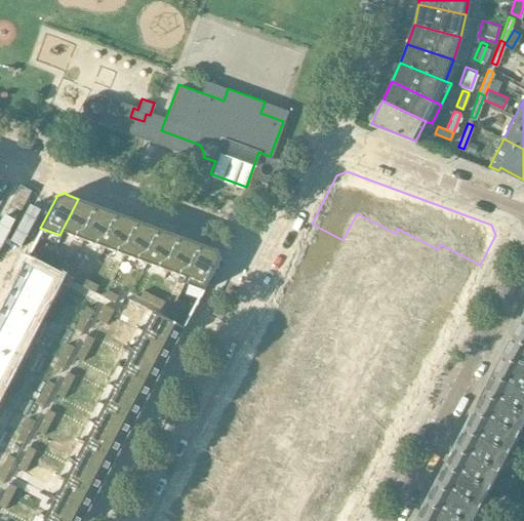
[(78,199),(59,235),(61,235),(63,231),(82,238),(99,206),(89,203),(90,201),(81,198),(80,199),(78,199)]
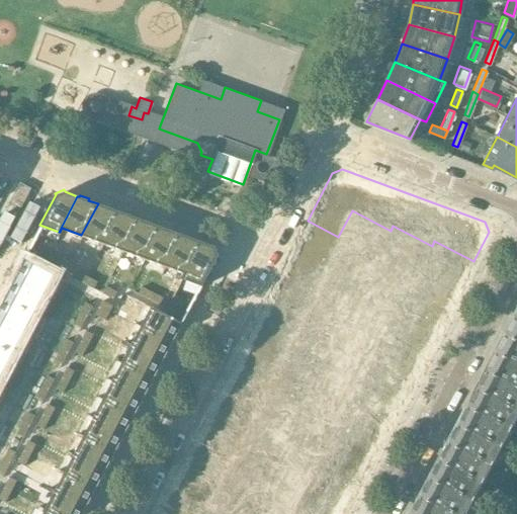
[(98,203),(81,235),(102,242),(118,211),(109,207),(109,206),(100,202),(100,204),(98,203)]
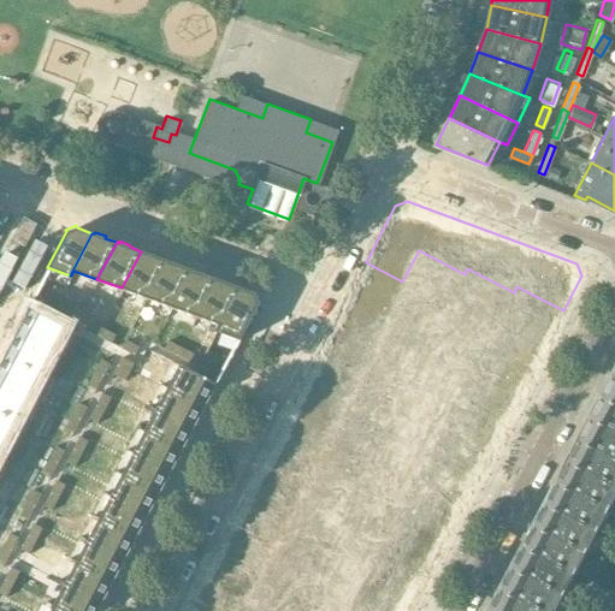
[(141,251),(122,288),(146,297),(165,260),(154,256),(155,254),(145,250),(143,251),(141,251)]
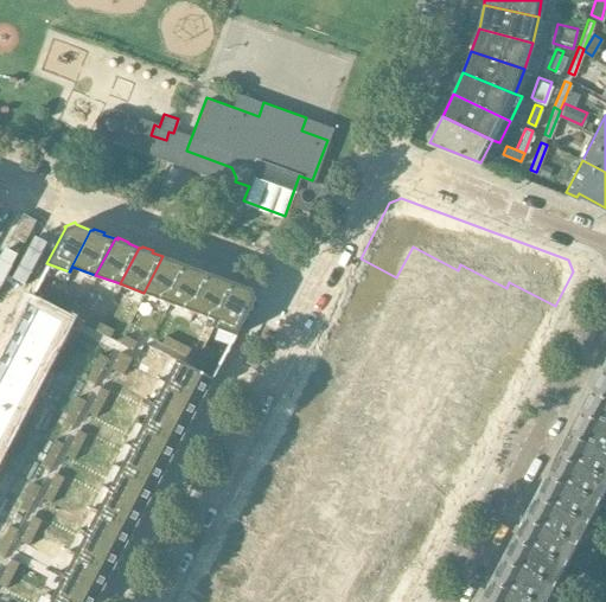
[(163,256),(144,293),(168,301),(187,266),(176,261),(177,260),(166,255),(165,257),(163,256)]
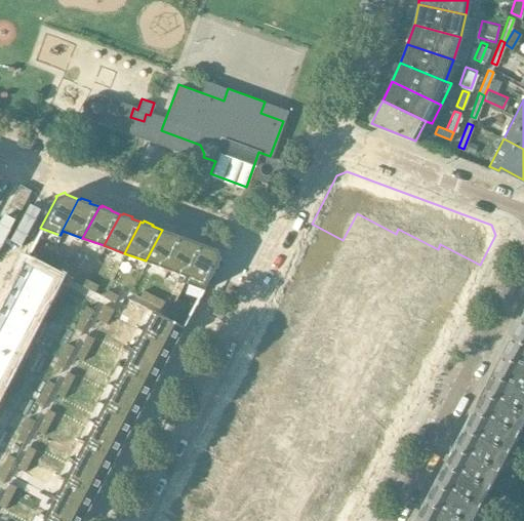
[(162,230),(146,261),(166,269),(183,237),(173,234),(174,232),(165,229),(164,230),(162,230)]
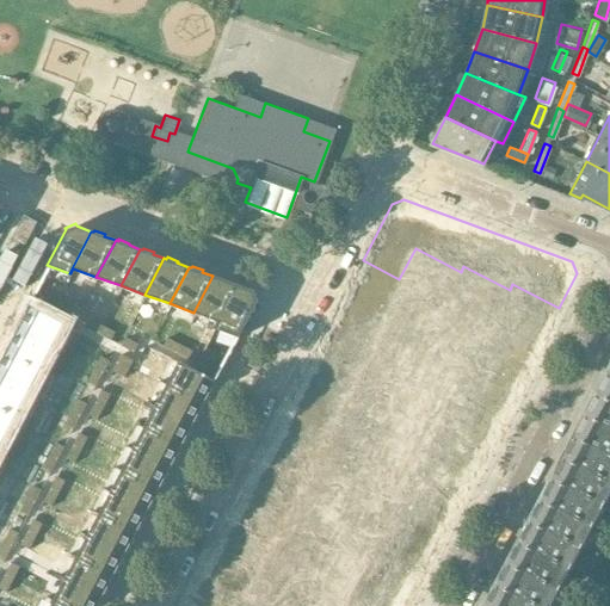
[(213,276),(193,313),(217,321),(214,327),(215,327),(238,285),(226,280),(227,279),(216,274),(215,277),(213,276)]
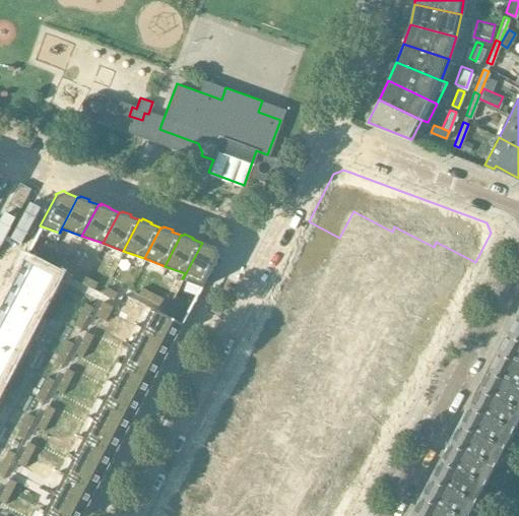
[(376,236),(373,243),(383,248),(387,241),(376,236)]
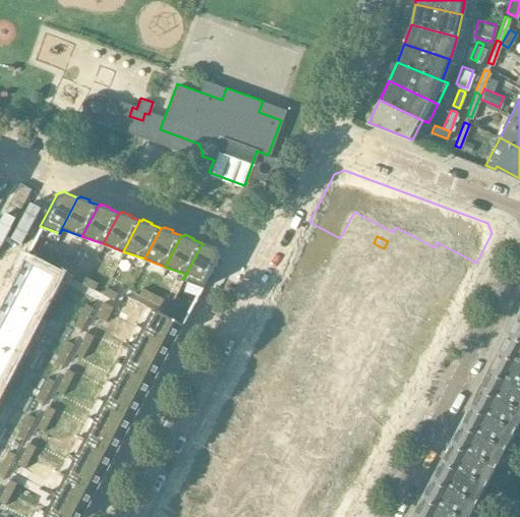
[(34,241),(27,253),(36,257),(42,245),(34,241)]
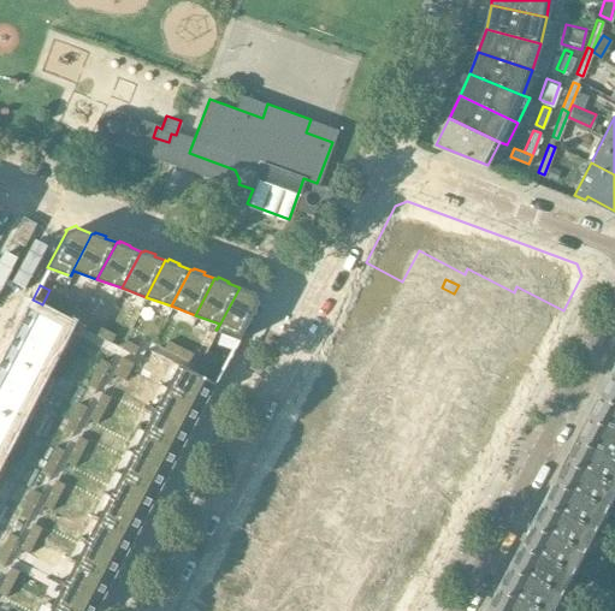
[(240,288),(217,330),(238,338),(258,303),(259,302),(255,291),(253,292),(240,288)]
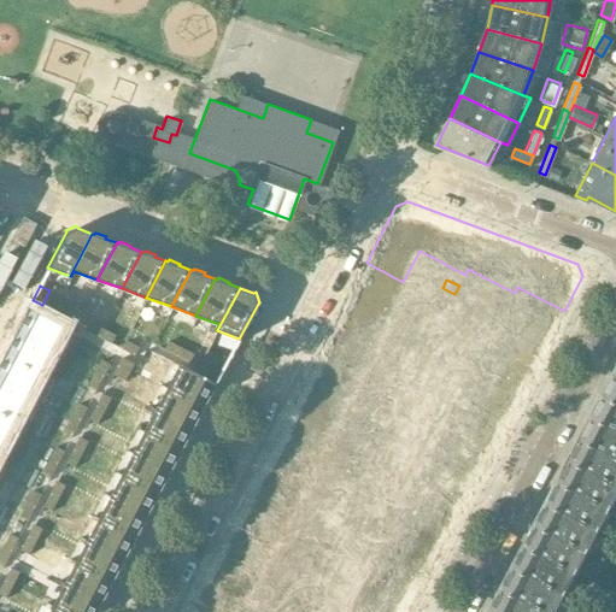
[(416,289),(412,298),(424,304),(429,295),(416,289)]
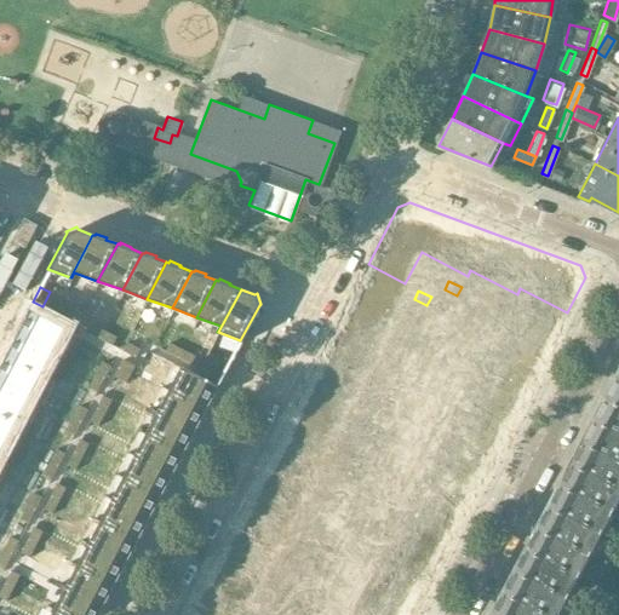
[(496,305),(491,314),(504,320),(508,311),(496,305)]
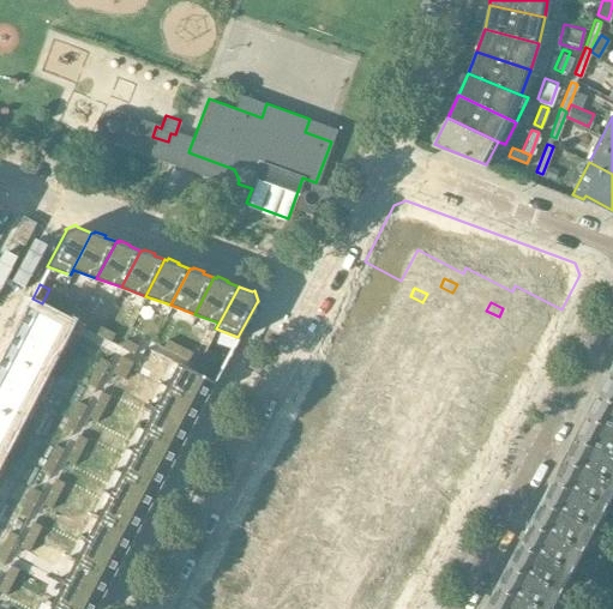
[(65,303),(60,313),(74,320),(79,312),(65,303)]
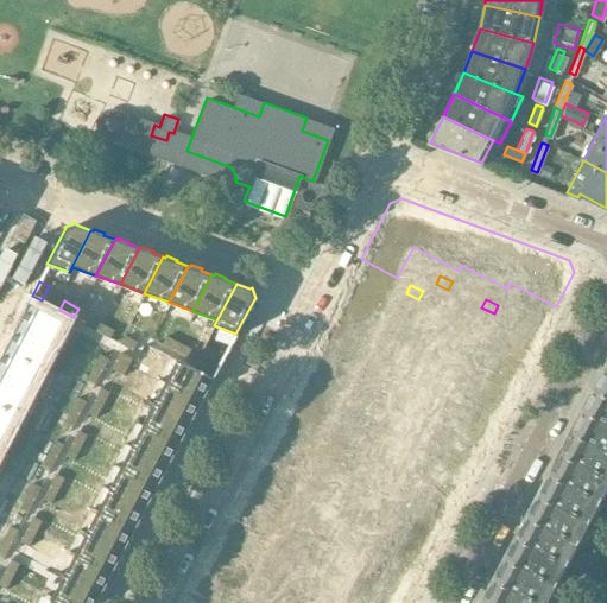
[(27,302),(16,324),(51,343),(63,321),(27,302)]
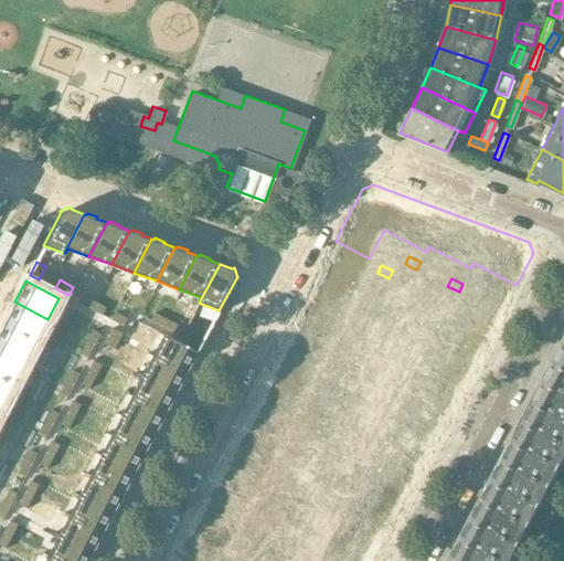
[(395,283),(384,304),(411,317),(422,296),(395,283)]
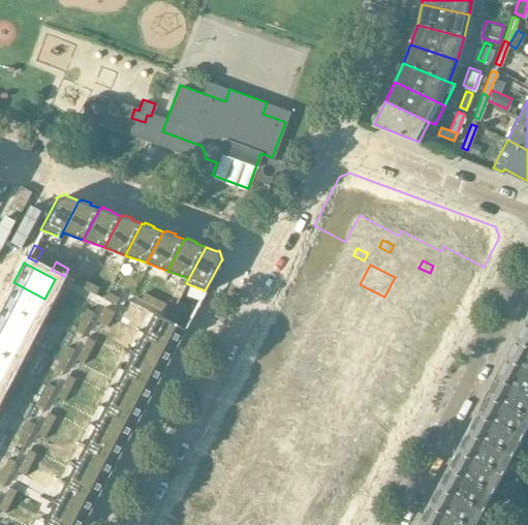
[(433,266),(430,273),(440,279),(444,272),(433,266)]
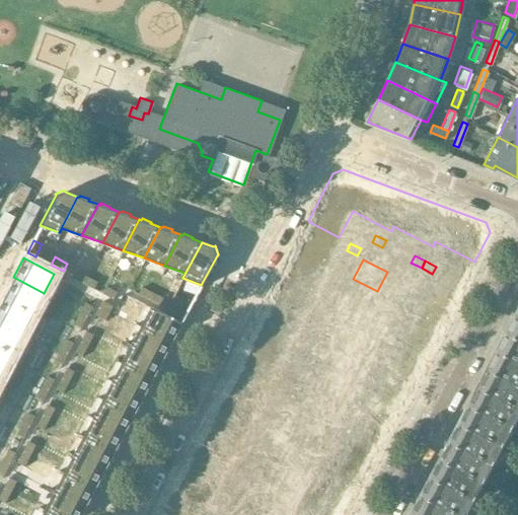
[(67,264),(63,271),(75,278),(79,270),(67,264)]
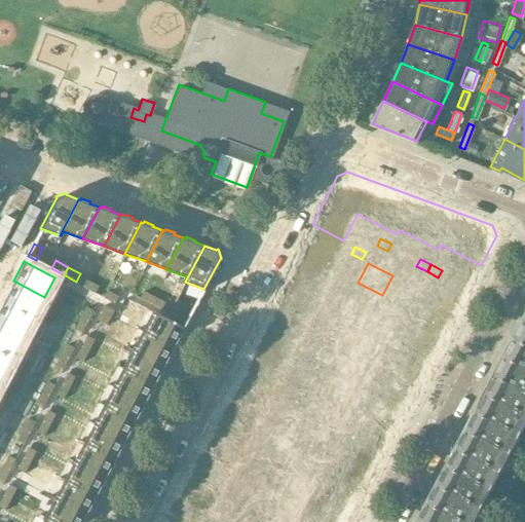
[(326,276),(322,284),(333,289),(336,282),(326,276)]
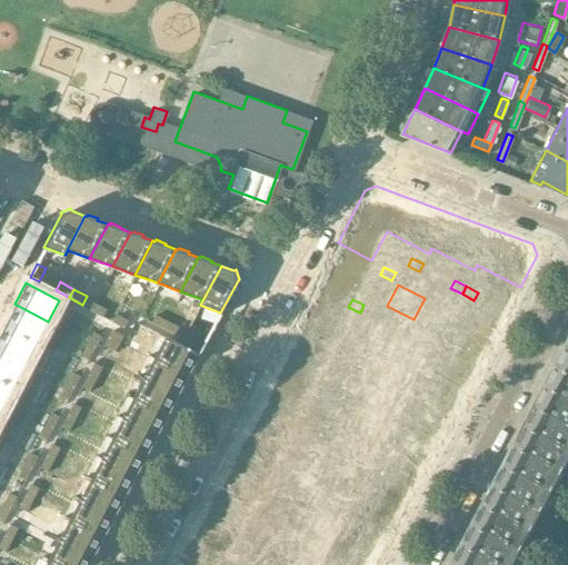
[(460,303),(447,329),(487,350),(501,324),(460,303)]
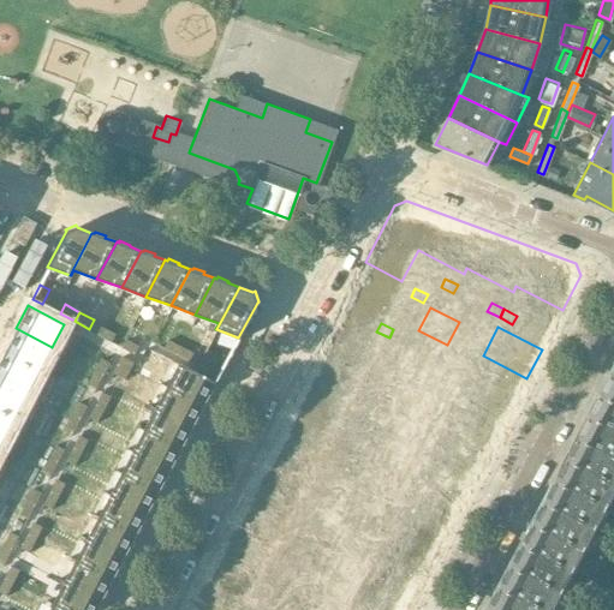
[(16,328),(5,350),(41,369),(52,347),(16,328)]
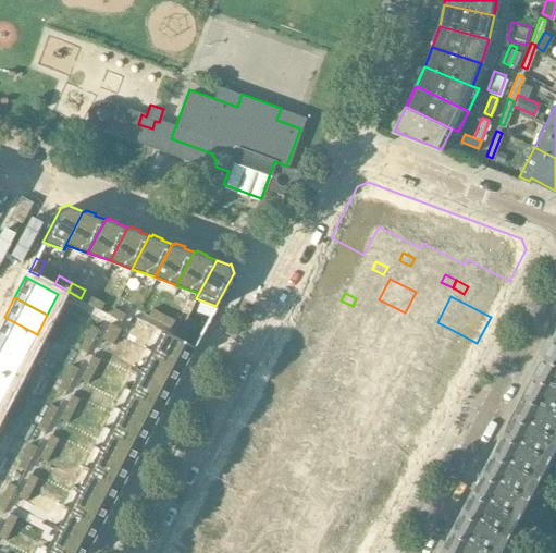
[(101,297),(96,306),(109,312),(114,304),(101,297)]
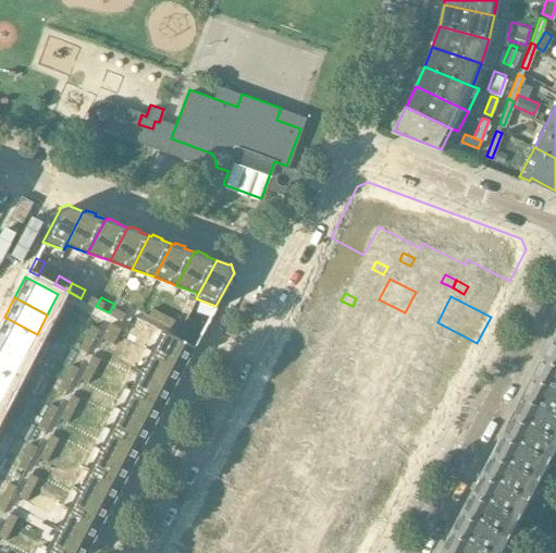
[(356,298),(353,306),(363,312),(368,305),(356,298)]
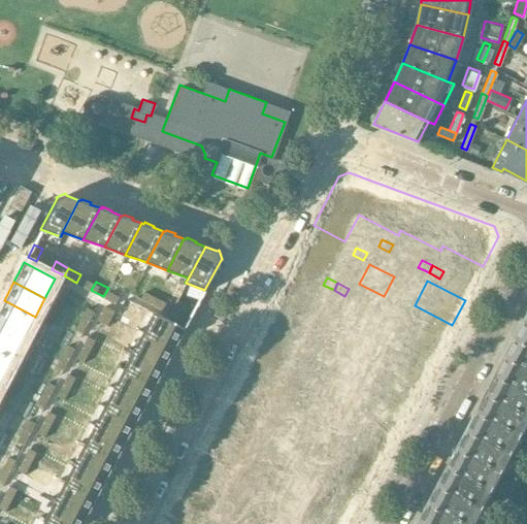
[(108,288),(103,296),(114,302),(119,293),(108,288)]
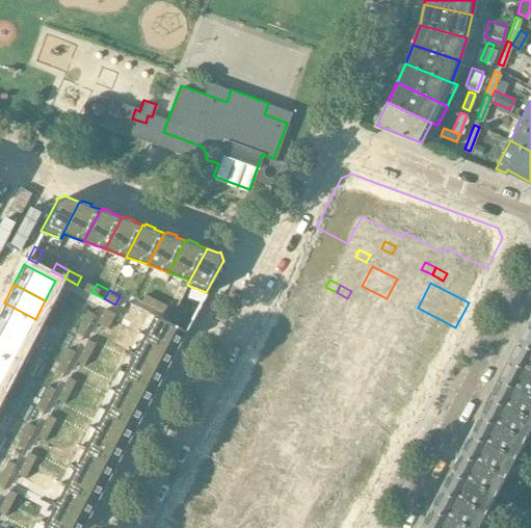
[(143,290),(139,298),(152,305),(156,296),(143,290)]
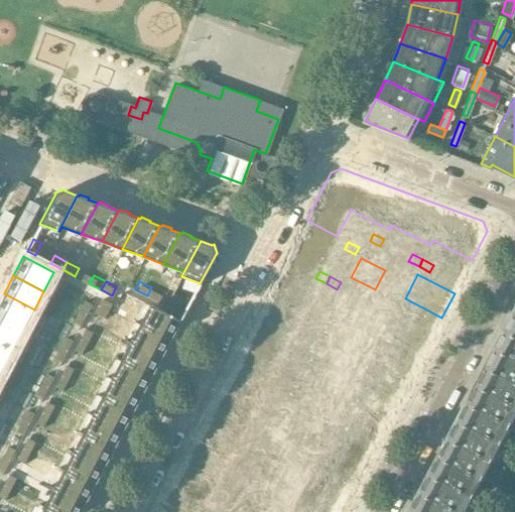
[(385,283),(381,290),(392,296),(395,289),(385,283)]
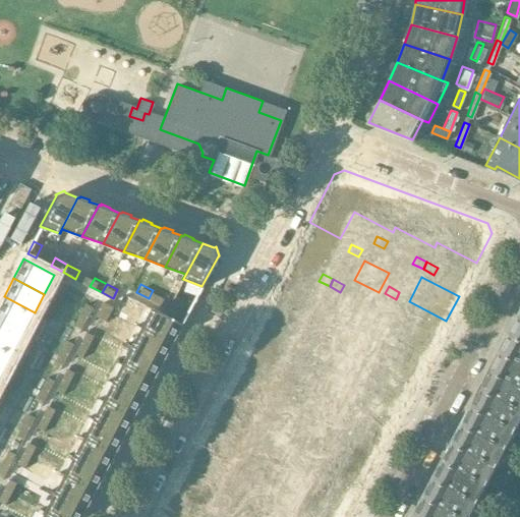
[(153,290),(149,298),(161,304),(165,297),(153,290)]
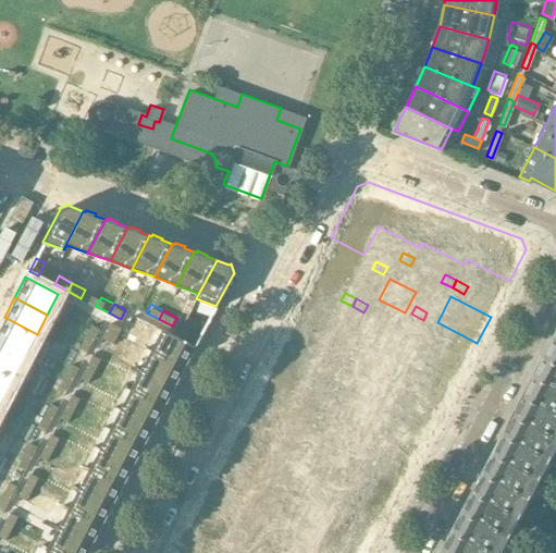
[(427,312),(423,320),(434,326),(439,318),(427,312)]
